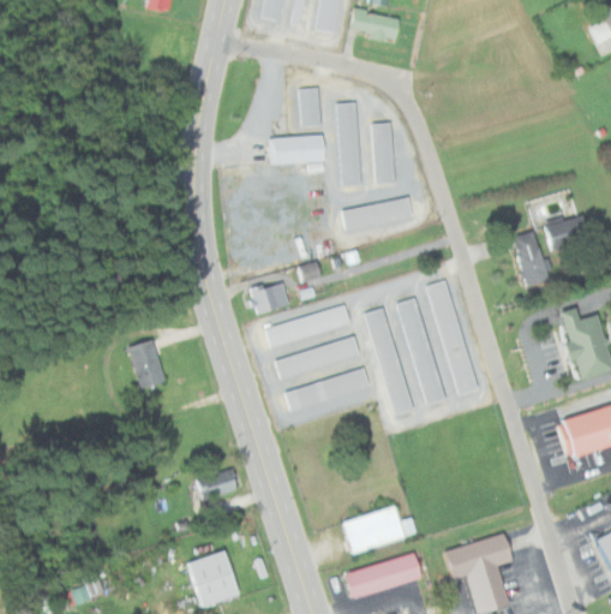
[(167,12),(168,0),(144,0),(144,10),(167,12)]
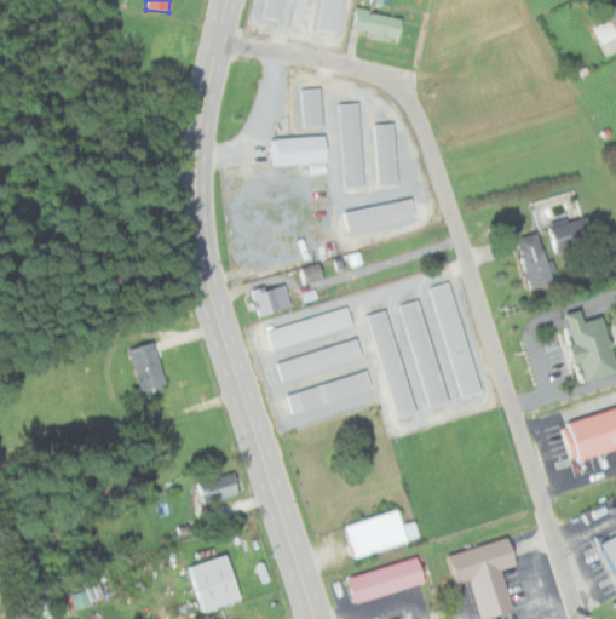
[(287,0),(264,0),(262,18),(285,22),(287,0)]
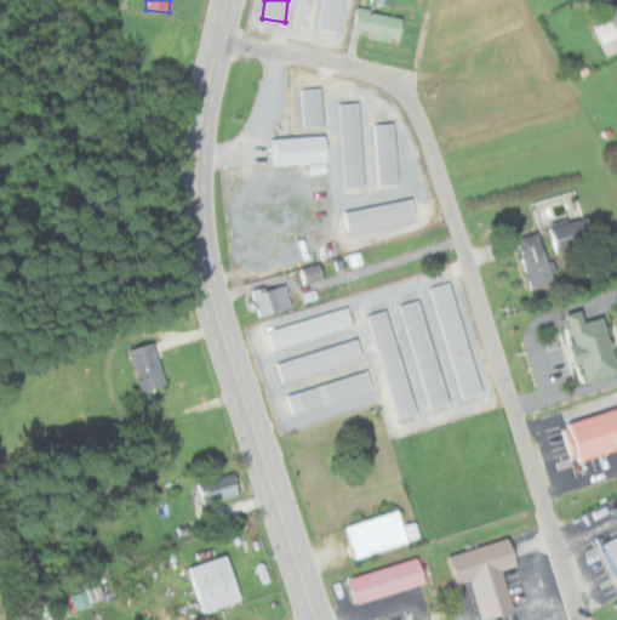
[(307,24),(312,0),(300,0),(296,23),(307,24)]
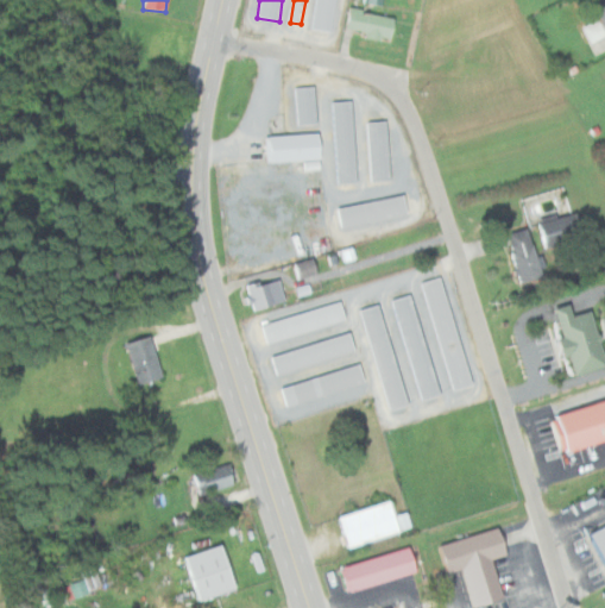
[(320,0),(316,30),(336,33),(340,0),(320,0)]
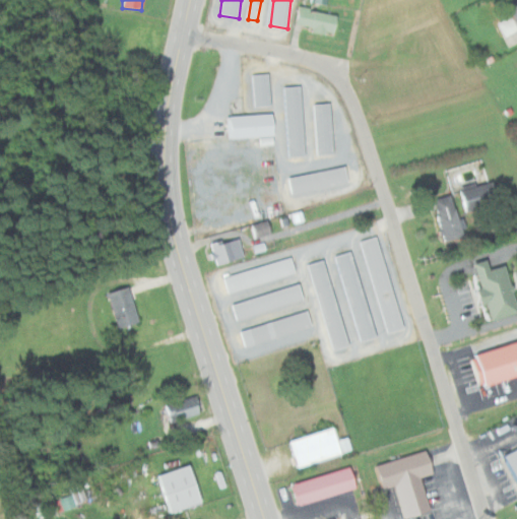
[(516,0),(515,0),(508,4),(516,20),(516,0)]
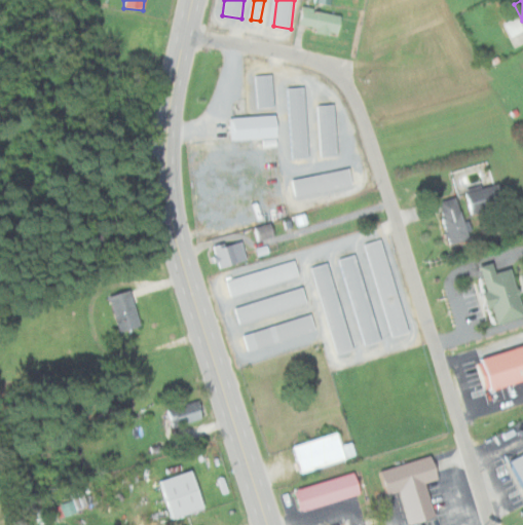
[(303,28),(341,36),(346,16),(307,8),(303,28)]
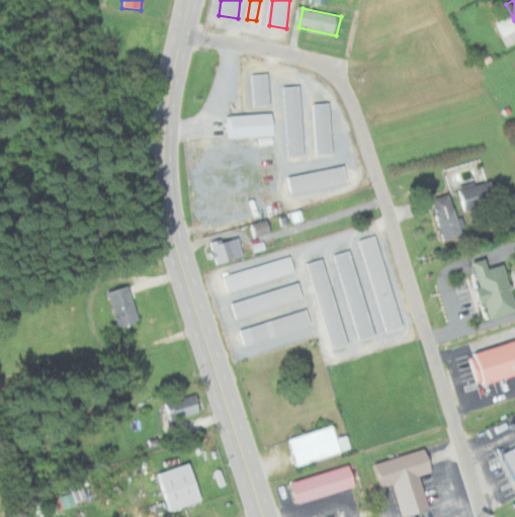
[(255,107),(272,107),(272,75),(255,75),(255,107)]
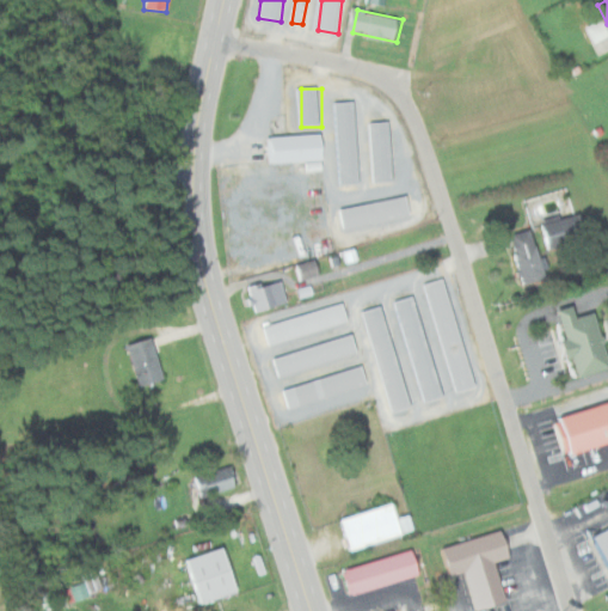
[(358,103),(338,104),(343,187),(362,185),(358,103)]
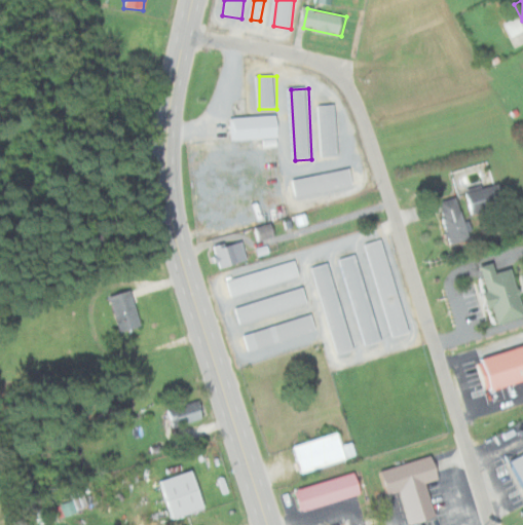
[(325,158),(341,157),(338,106),(322,107),(325,158)]
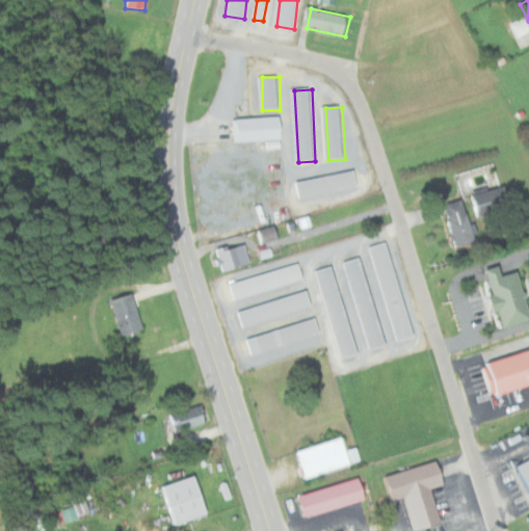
[(239,142),(284,141),(284,118),(239,120),(239,142)]
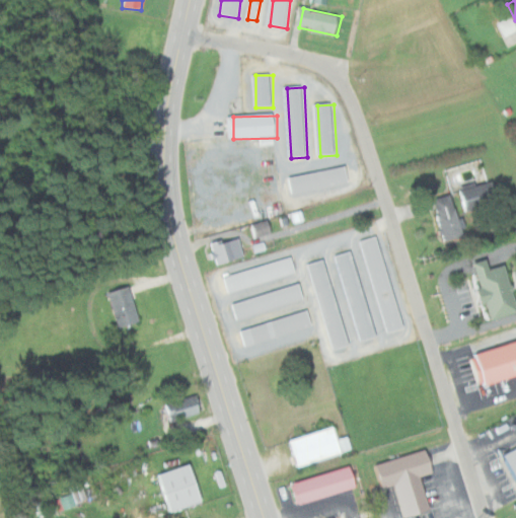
[(294,196),(352,183),(349,167),(290,178),(294,196)]
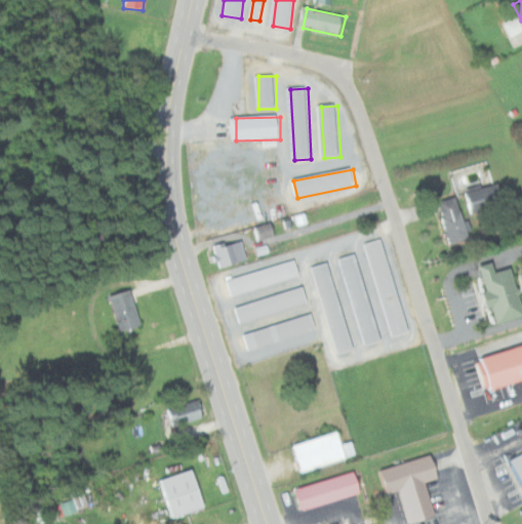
[(477,215),(508,205),(500,183),(470,192),(477,215)]
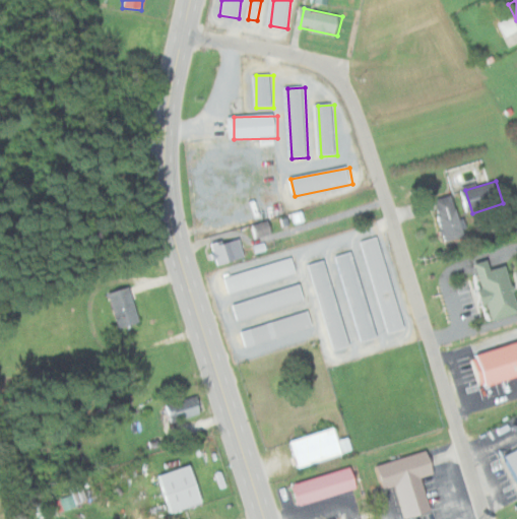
[(450,243),(469,237),(457,198),(438,204),(450,243)]
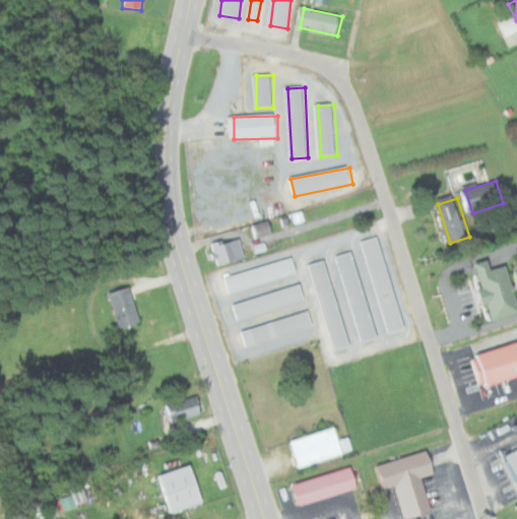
[(275,236),(271,221),(255,225),(259,240),(275,236)]
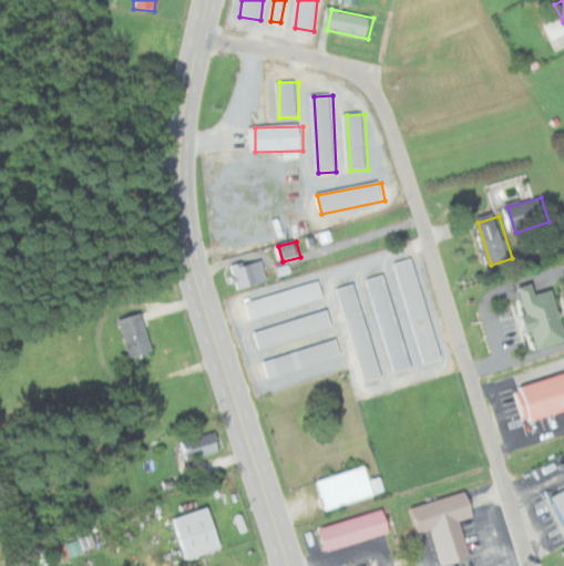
[(270,283),(263,258),(234,266),(241,290),(270,283)]
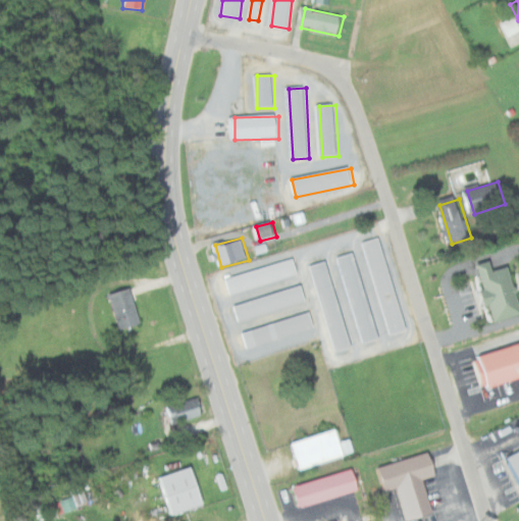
[(386,335),(405,331),(380,238),(362,242),(386,335)]
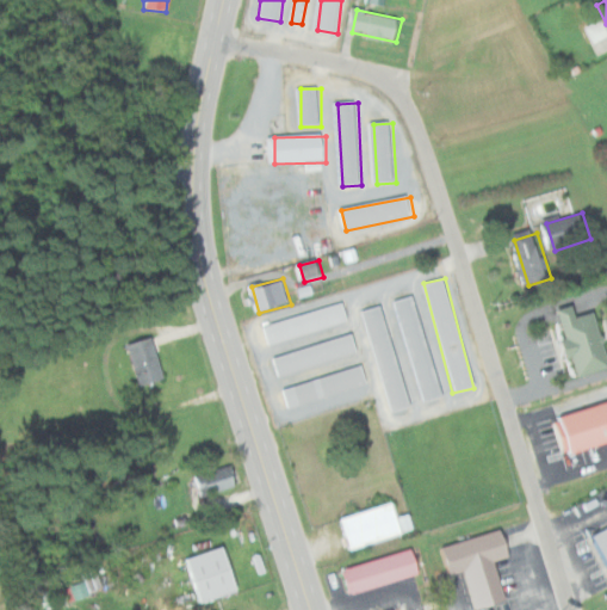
[(440,398),(416,296),(396,300),(420,404),(440,398)]
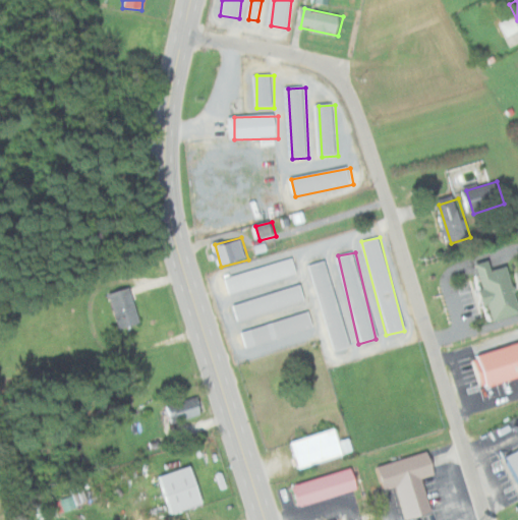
[(298,276),(294,260),(223,277),(227,293),(298,276)]
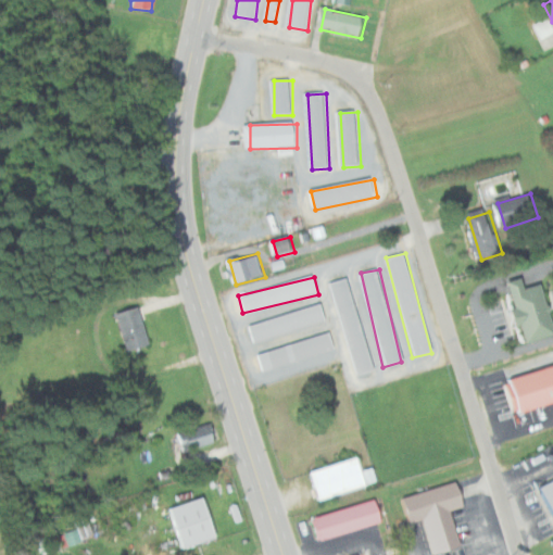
[(374,370),(347,278),(329,284),(356,375),(374,370)]
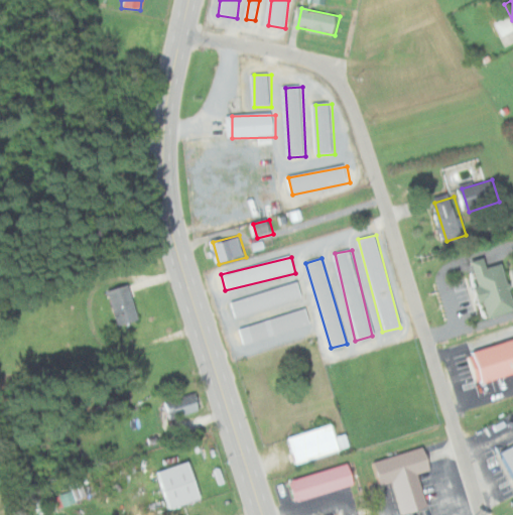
[(476,261),(490,317),(512,311),(512,285),(507,262),(491,266),(488,258),(476,261)]
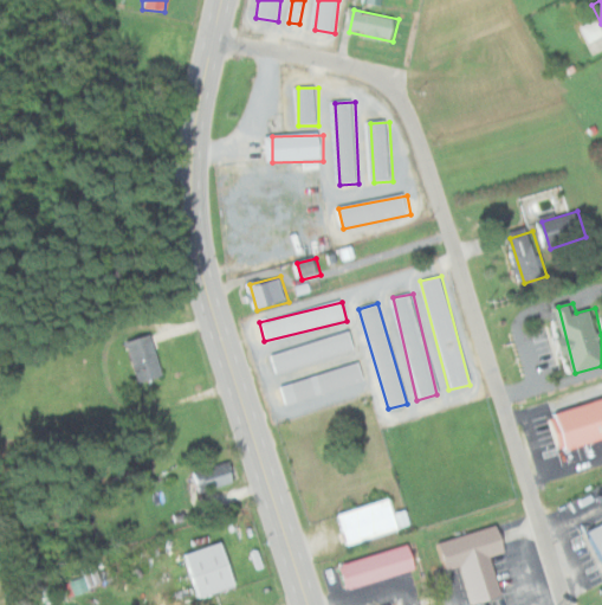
[(270,353),(273,372),(356,353),(351,334),(270,353)]
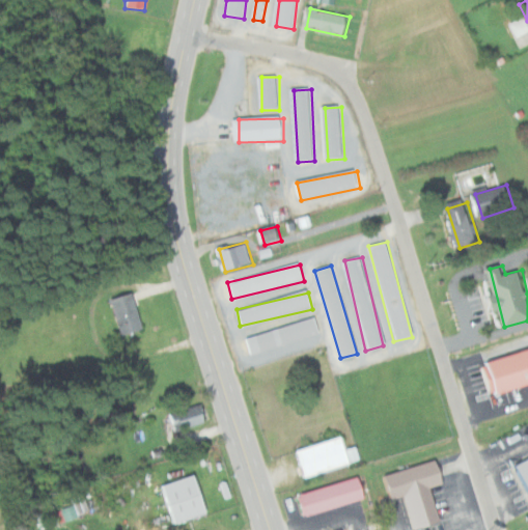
[(119,336),(141,330),(131,294),(109,300),(119,336)]
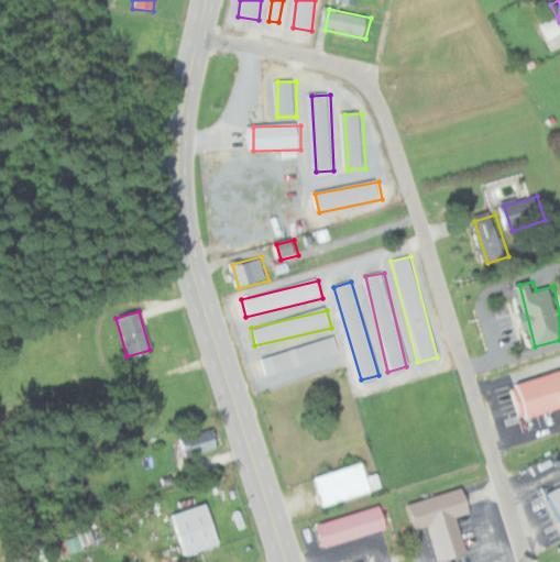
[(259,356),(263,374),(339,356),(335,339),(259,356)]
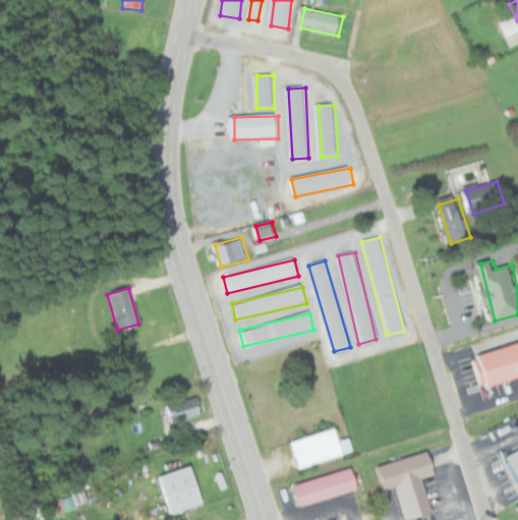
[(301,340),(319,337),(317,328),(299,331),(301,340)]
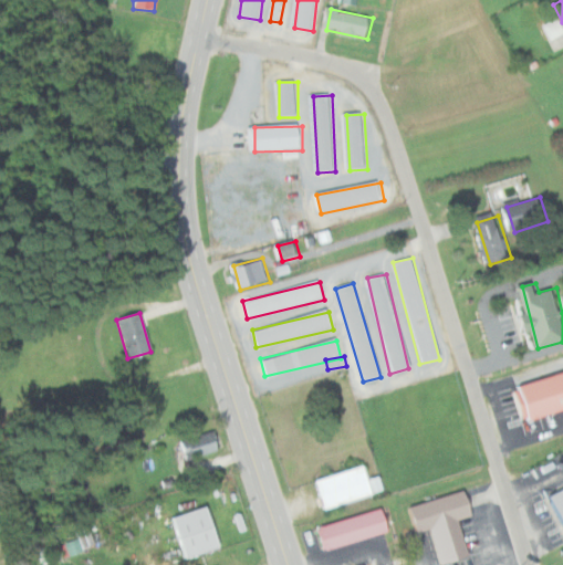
[(562,374),(518,387),(529,421),(562,410),(562,374)]
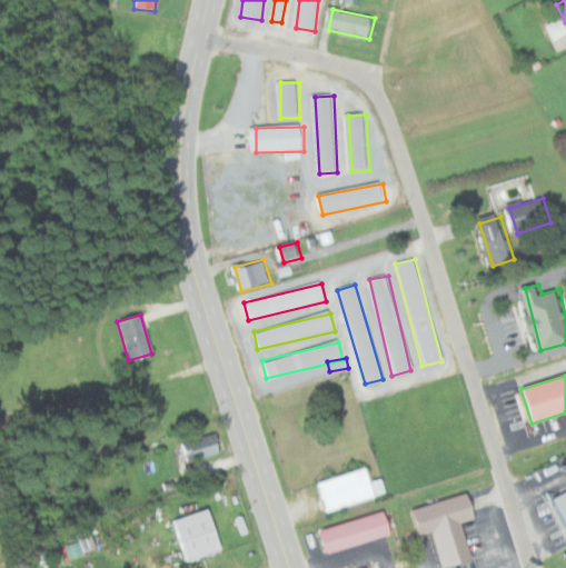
[(219,452),(212,435),(180,446),(187,464),(219,452)]
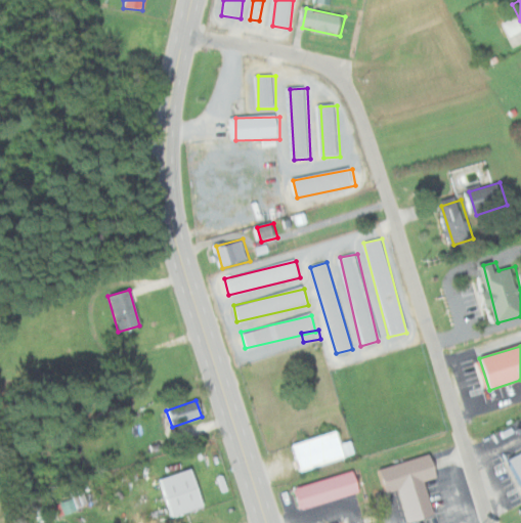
[(290,444),(297,472),(355,455),(351,441),(340,444),(336,431),(290,444)]
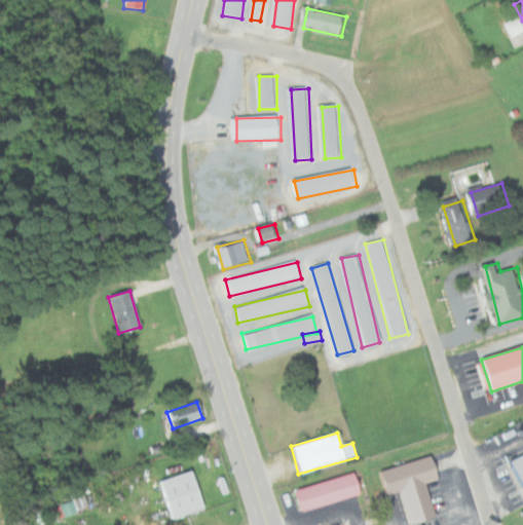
[(522,456),(511,463),(522,484),(522,456)]
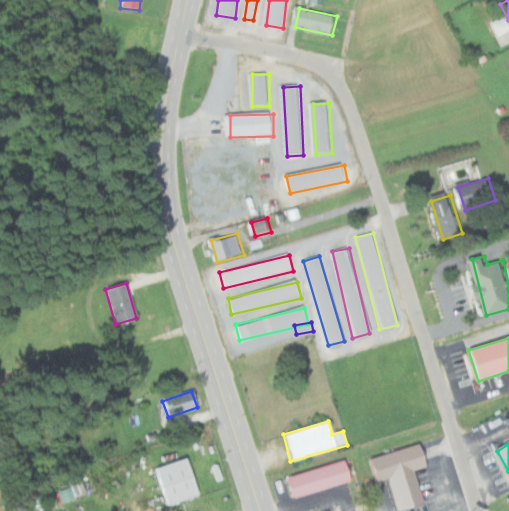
[(367,458),(374,483),(389,479),(396,510),(400,510),(422,504),(414,470),(424,468),(419,445),(367,458)]
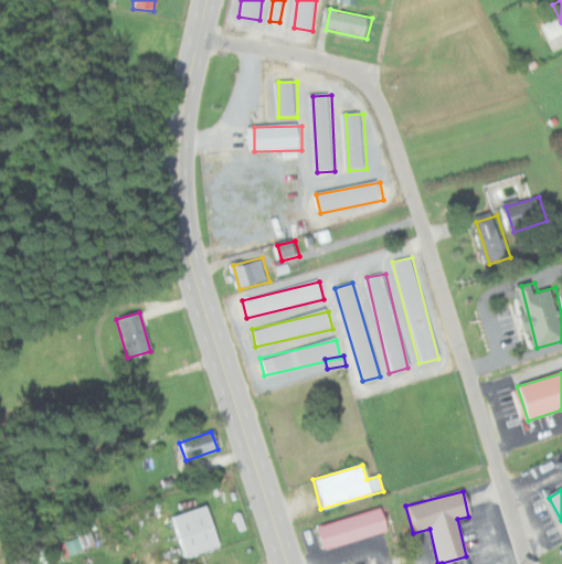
[(169,517),(181,559),(218,547),(204,507),(169,517)]
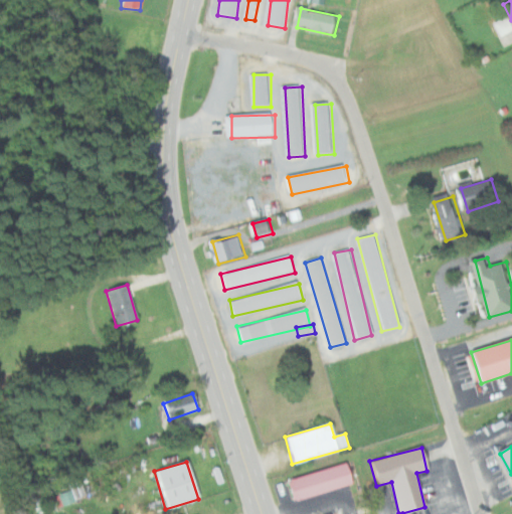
[(351,486),(346,465),(286,480),(291,501),(351,486)]
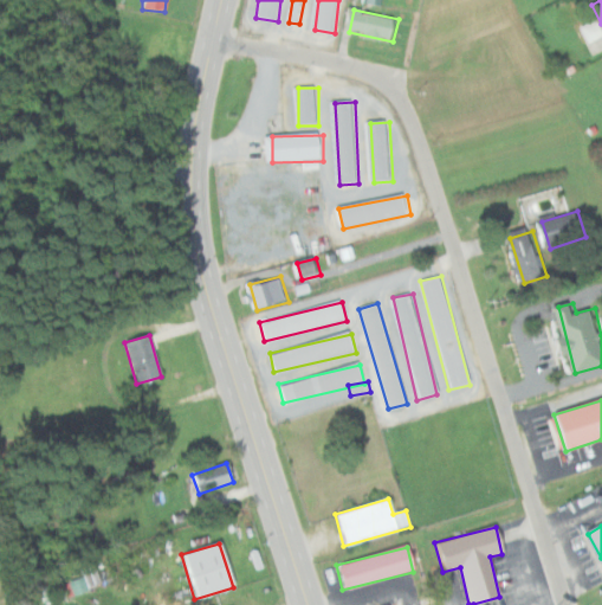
[(83,570),(85,579),(63,585),(66,597),(104,586),(98,566),(83,570)]
